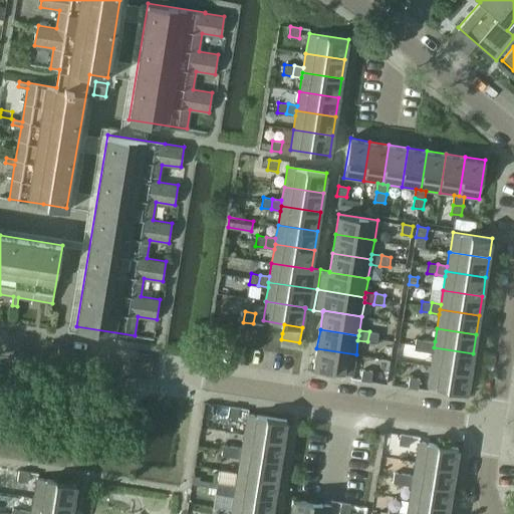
[(378,333),(369,331),(367,341),(377,343),(378,333)]
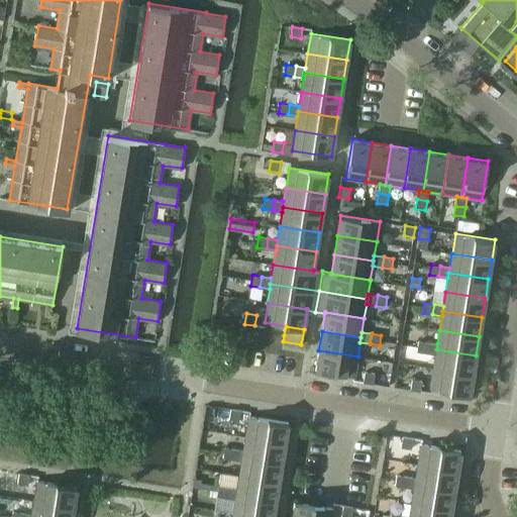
[(428,342),(418,341),(417,351),(426,352),(428,342)]
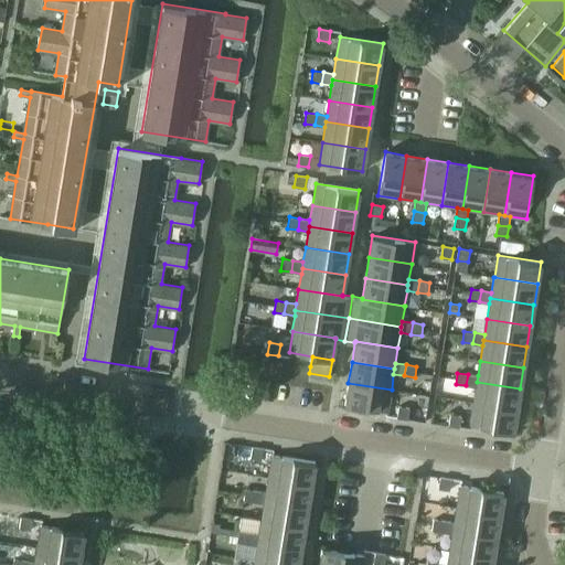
[(478,375),(468,374),(466,385),(476,387),(477,382),(478,375)]
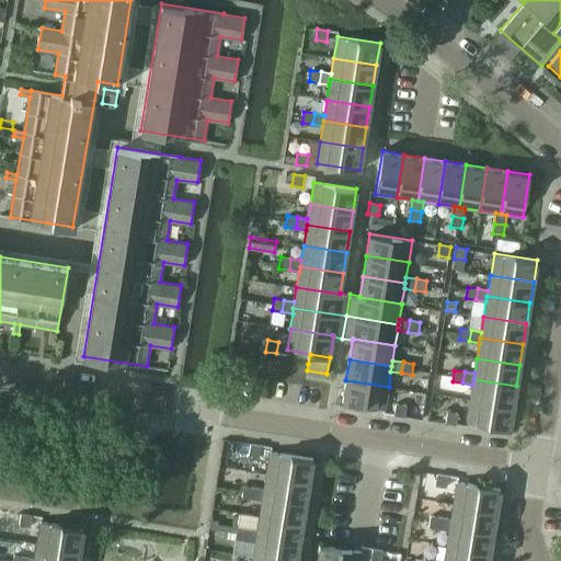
[(516,386),(473,379),(472,385),(470,400),(513,407),(516,386)]
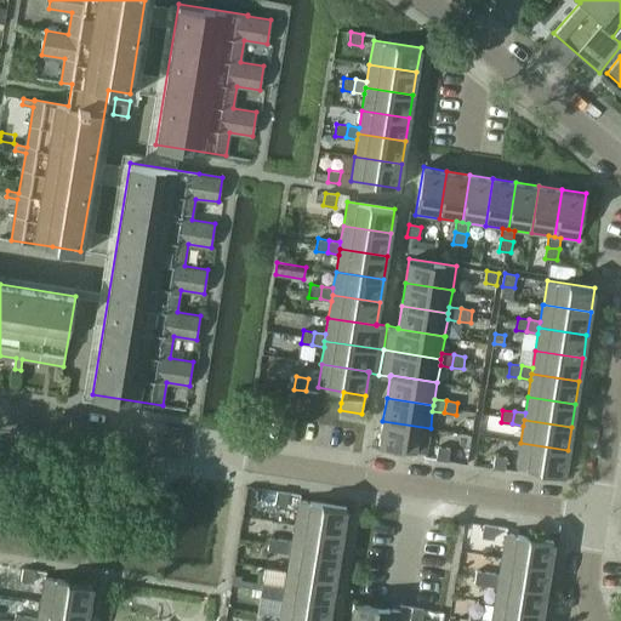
[(431,428),(382,421),(379,444),(426,453),(431,428)]
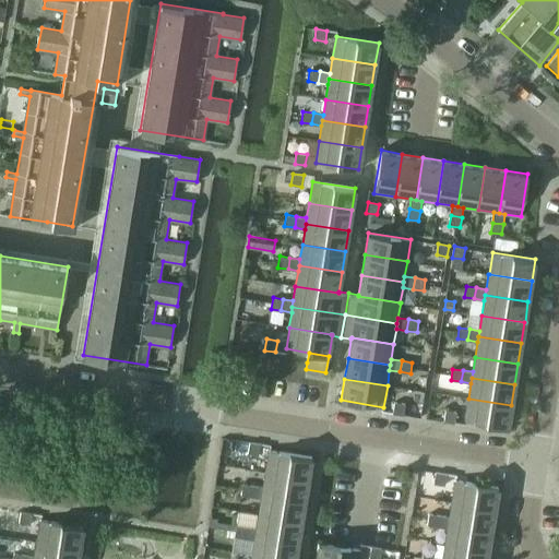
[(511,405),(468,399),(465,420),(508,427),(511,405)]
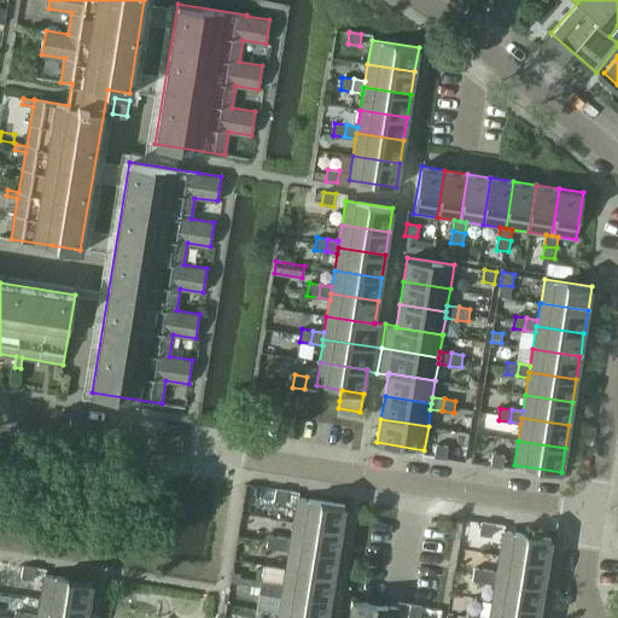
[(448,447),(436,444),(433,456),(445,459),(448,447)]
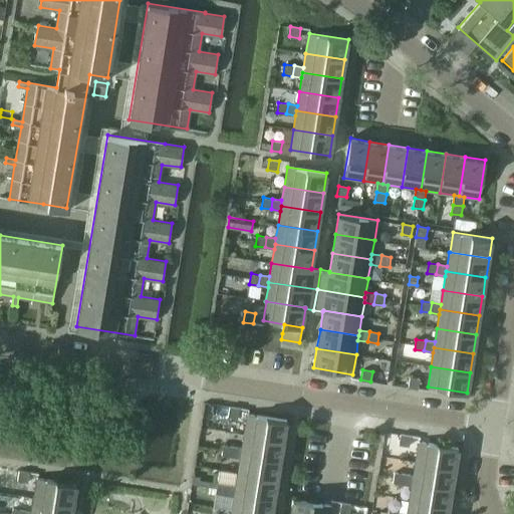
[(408,388),(418,389),(420,378),(410,377),(408,388)]
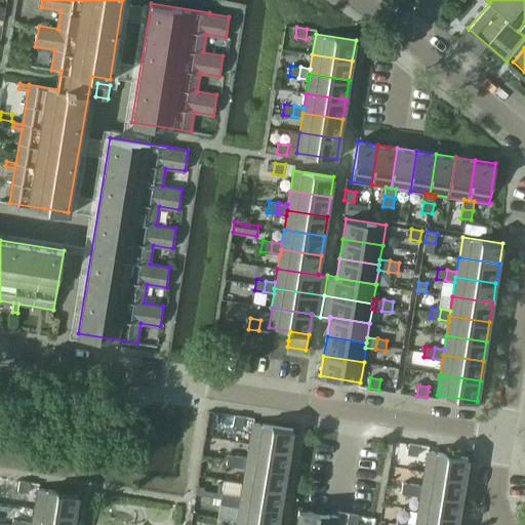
[(235,415),(233,426),(243,428),(244,416),(235,415)]
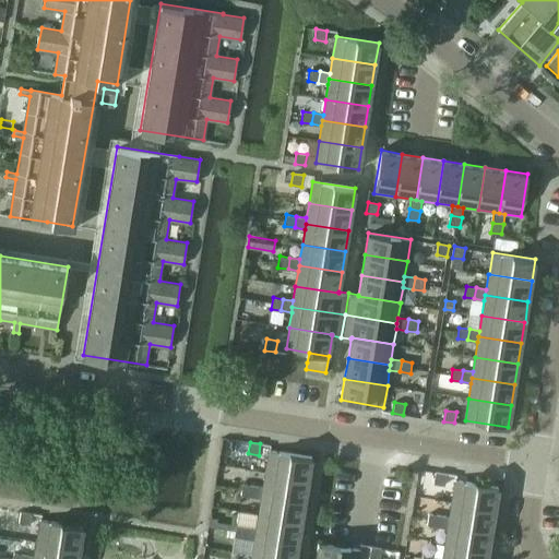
[(270,450),(265,472),(308,478),(312,456),(270,450)]
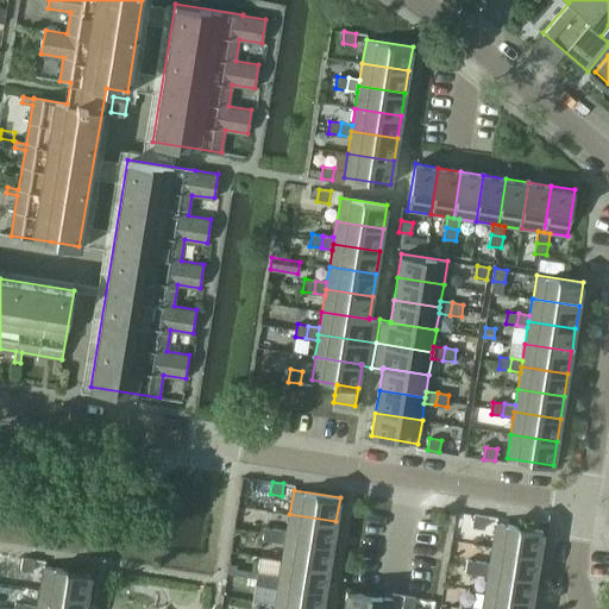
[(289,514),(287,531),(286,537),(332,544),(336,521),(289,514)]
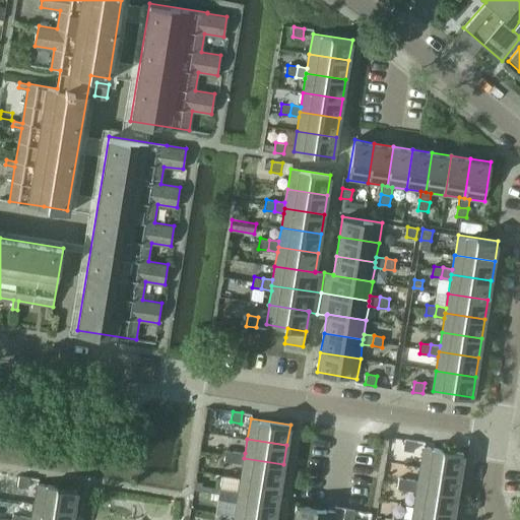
[(405,440),(403,451),(413,452),(415,442),(405,440)]
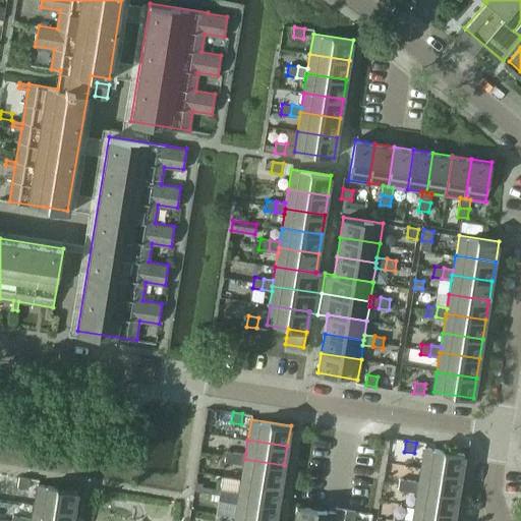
[(424,448),(421,467),(461,474),(464,454),(424,448)]
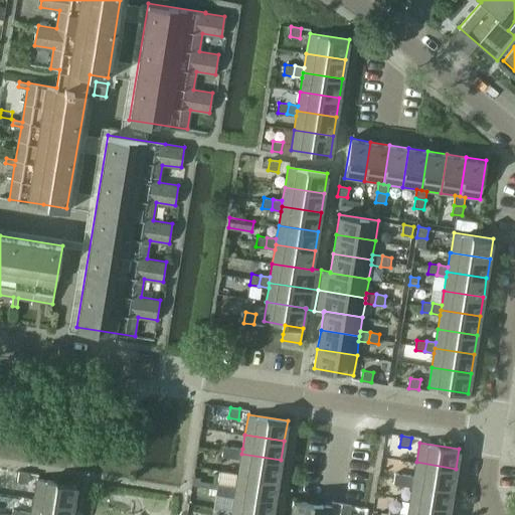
[(233,447),(223,446),(222,456),(231,458),(233,447)]
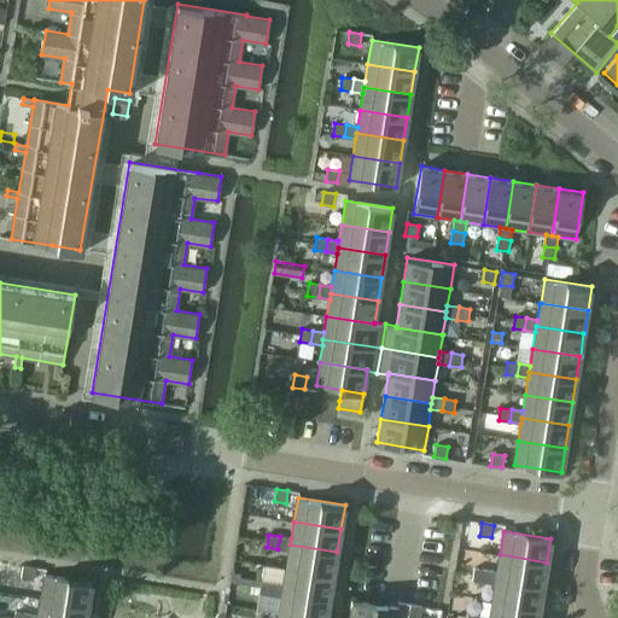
[(291,538),(280,536),(278,549),(289,551),(290,544),(291,538)]
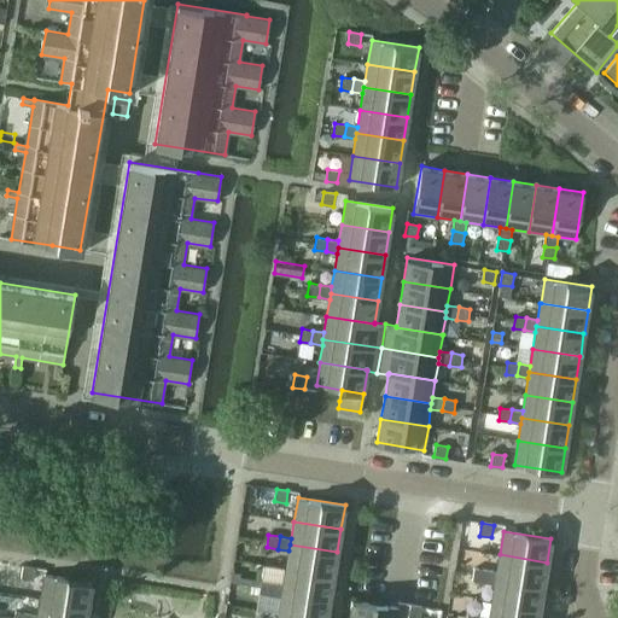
[(290,544),(289,551),(286,567),(333,575),(337,552),(290,544)]
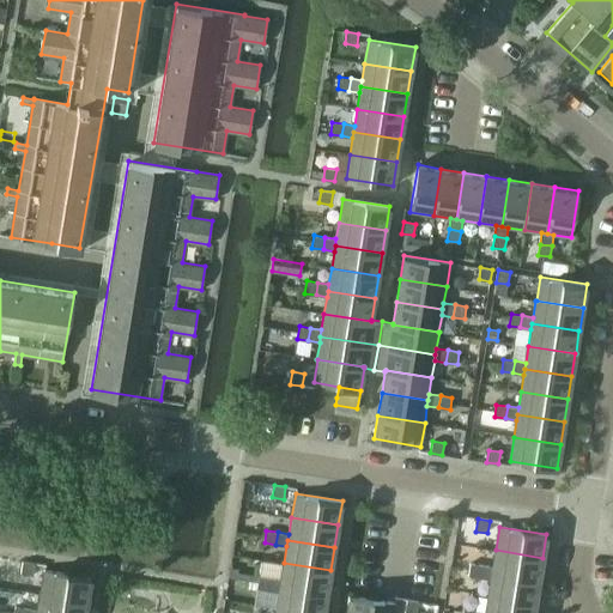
[(496,550),(492,566),(492,572),(539,581),(542,558),(496,550)]
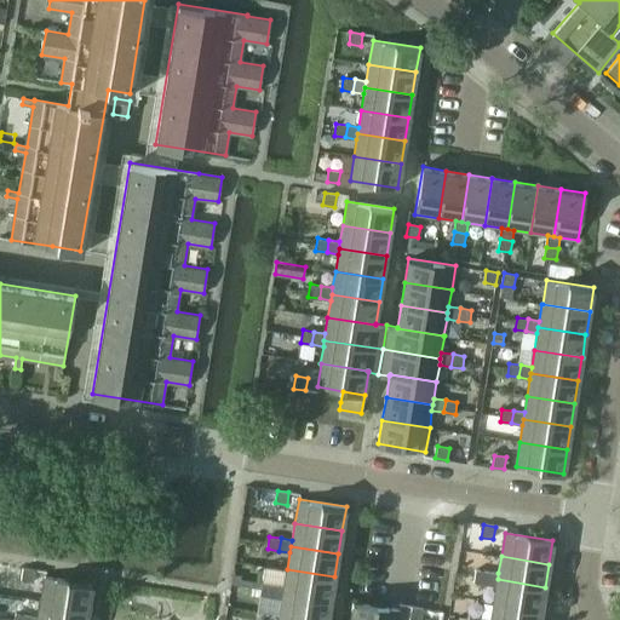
[(21,580),(33,581),(35,569),(23,567),(21,580)]
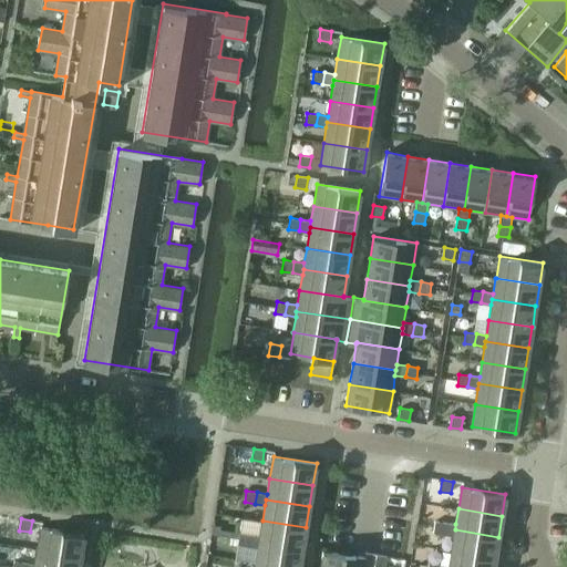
[(263,521),(260,536),(259,542),(302,548),(306,527),(263,521)]
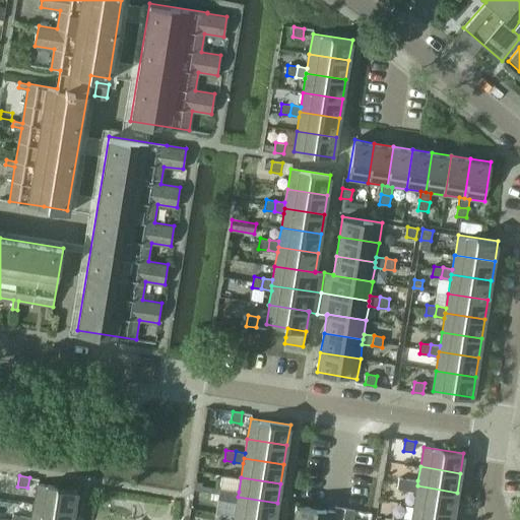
[(408,479),(399,477),(397,489),(407,490),(408,479)]
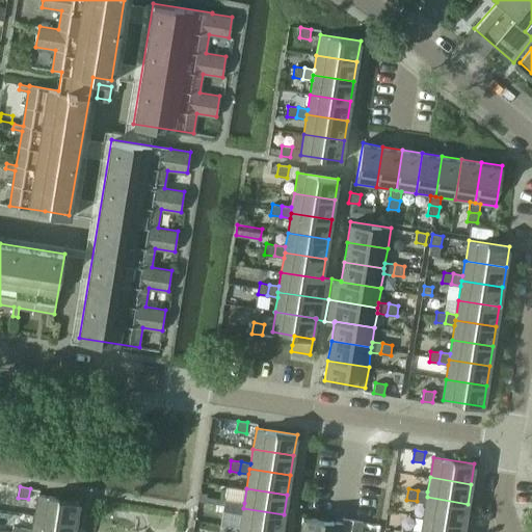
[(427,491),(418,490),(417,501),(426,503),(427,497),(427,491)]
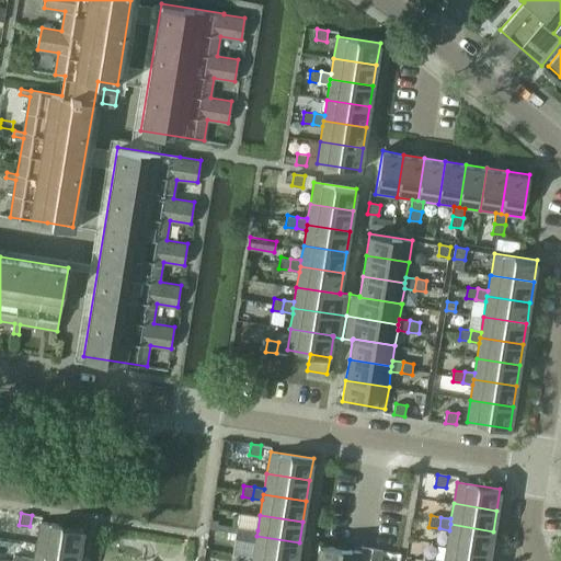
[(210,519),(209,528),(236,533),(237,527),(218,524),(218,521),(210,519)]
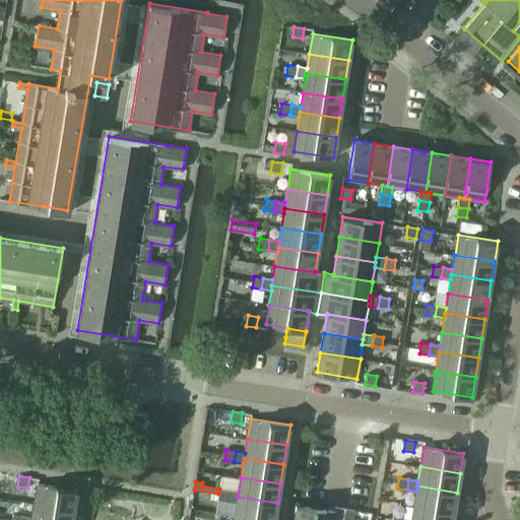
[(38,483),(35,503),(74,510),(77,490),(38,483)]
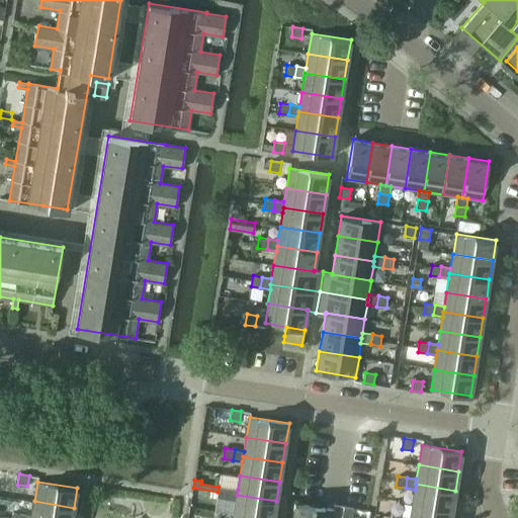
[(416,484),(415,490),(413,503),(452,510),(455,491),(416,484)]
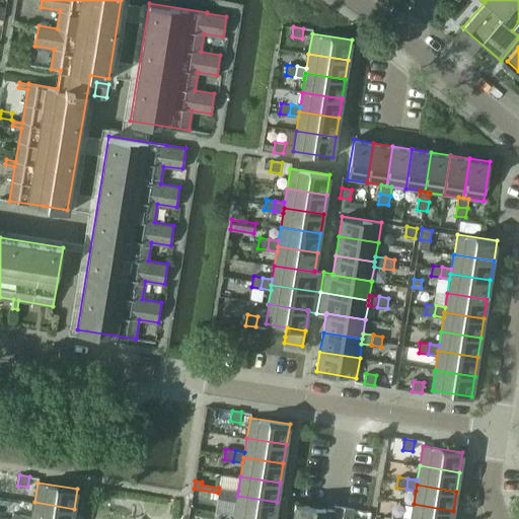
[(229,489),(219,488),(218,498),(227,500),(229,489)]
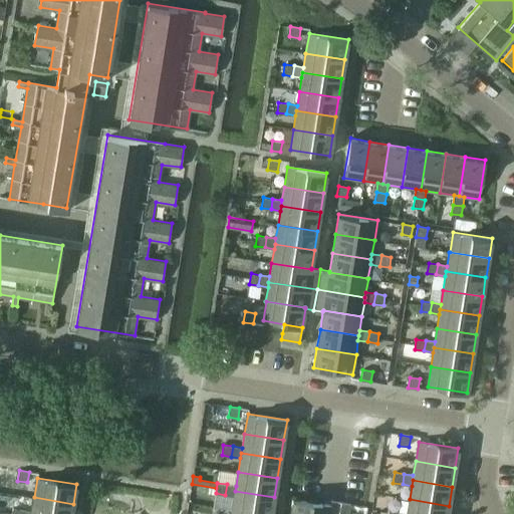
[(236,486),(227,484),(225,495),(234,496),(235,491),(236,486)]
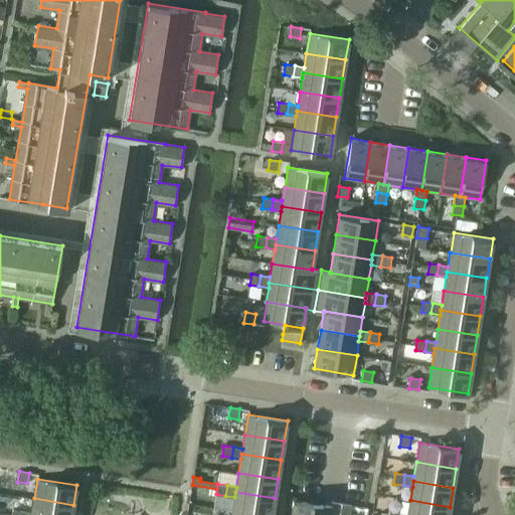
[(235,492),(234,497),(232,511),(258,514),(272,514),(275,498),(235,492)]
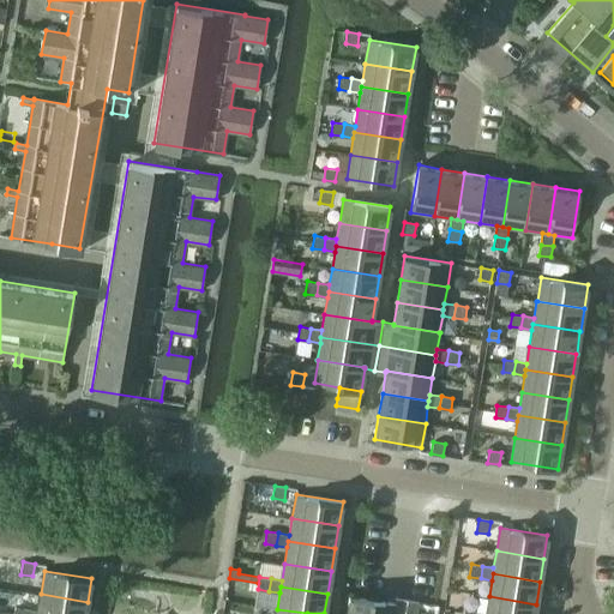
[(41,594),(37,611),(36,613),(84,613),(88,602),(41,594)]
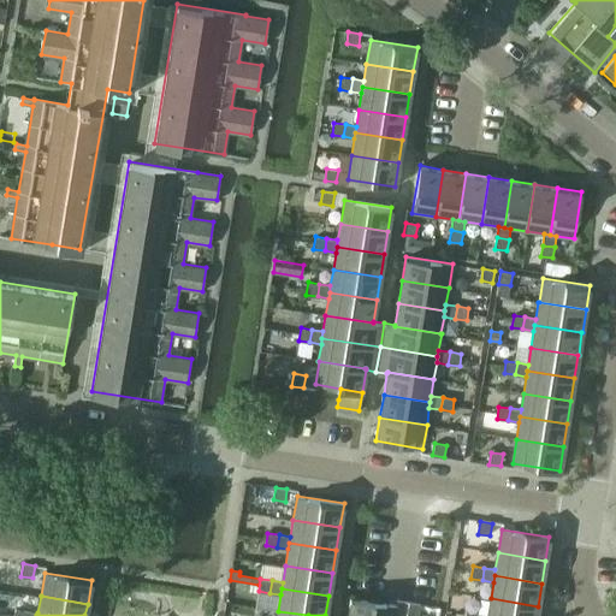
[(347,615),(395,615),(397,605),(350,598),(347,615)]
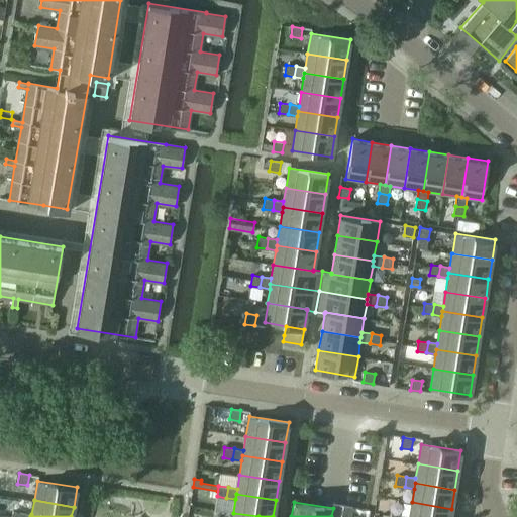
[(412,502),(409,516),(449,516),(451,509),(412,502)]
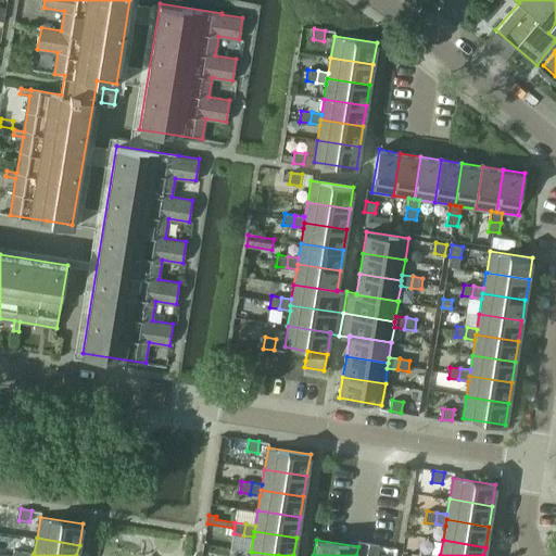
[(367,555),(375,555),(378,555),(380,545),(369,544),(367,555)]
